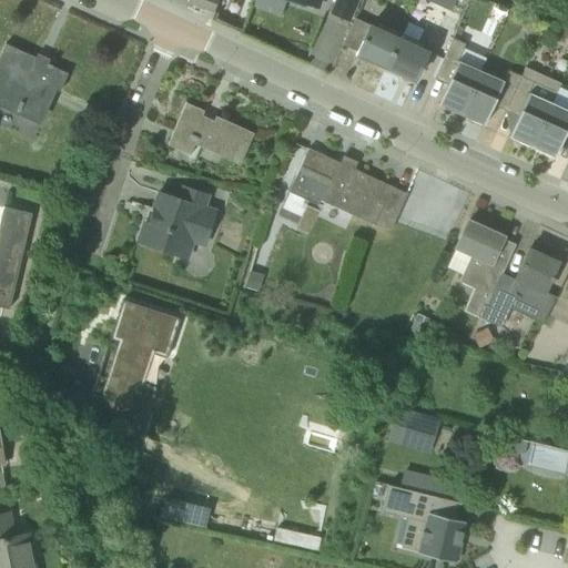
[(214,13),(219,0),(188,0),(188,3),(214,13)]
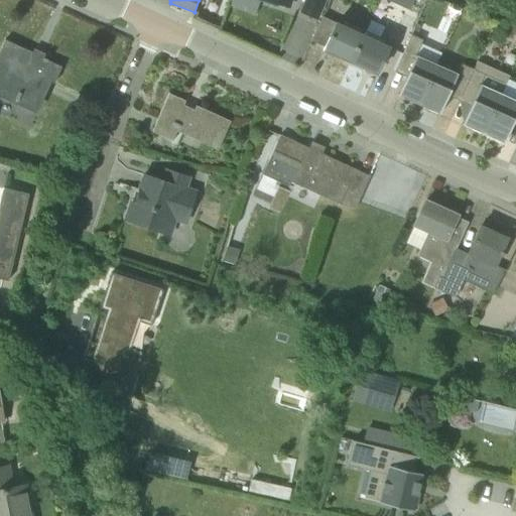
[(305,0),(300,12),(316,19),(325,0),(305,0)]
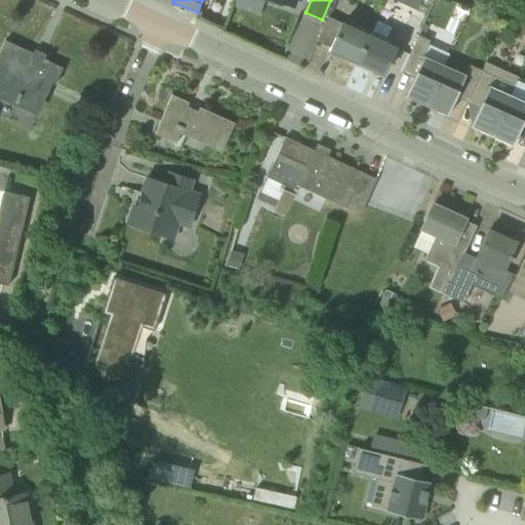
[(284,54),(305,63),(320,23),(299,14),(284,54)]
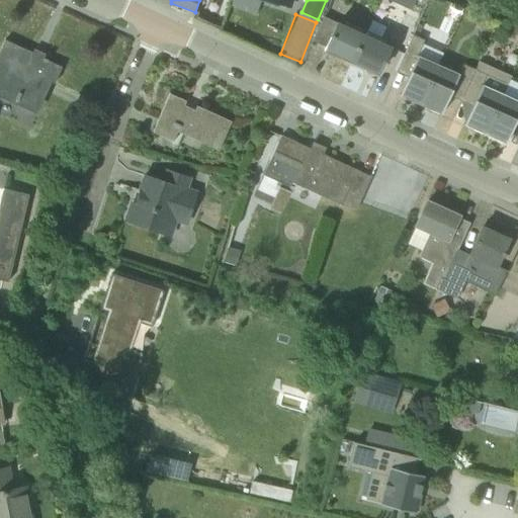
[(326,48),(325,50),(351,63),(363,35),(324,17),(312,41),(326,48)]
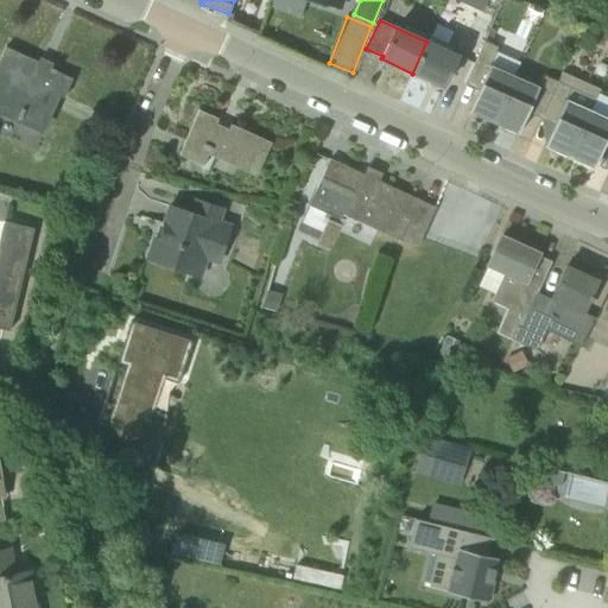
[(426,42),(412,74),(443,88),(458,56),(426,42)]
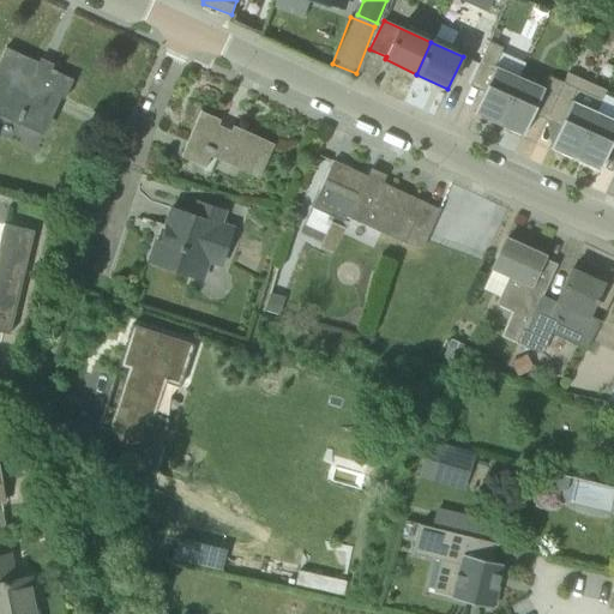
[(504,48),(489,42),(469,85),(483,91),(473,114),(498,125),(519,77),(495,66),(504,48)]
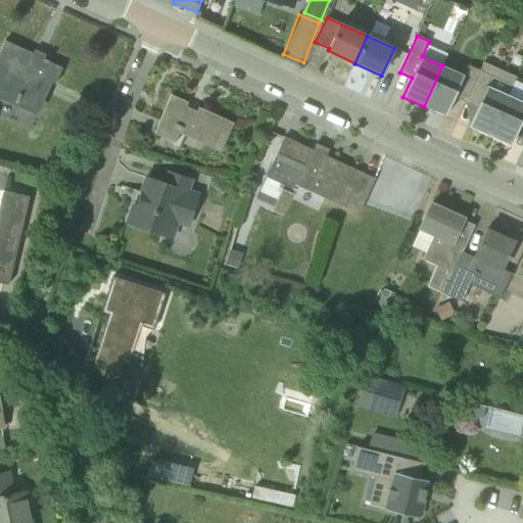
[(5,41),(0,52),(0,94),(15,101),(15,102),(17,103),(18,103),(35,110),(48,82),(55,85),(62,68),(48,61),(48,60),(5,41)]
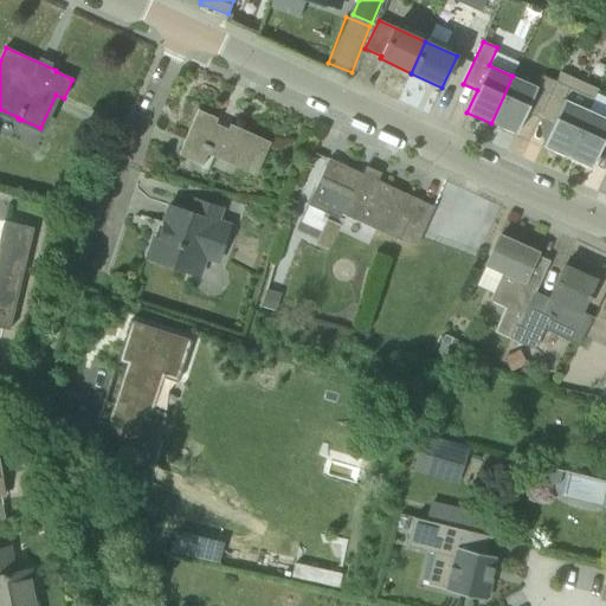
[(537,88),(513,76),(491,123),(516,135),(526,113),(539,118),(556,82),(542,76),(537,88)]
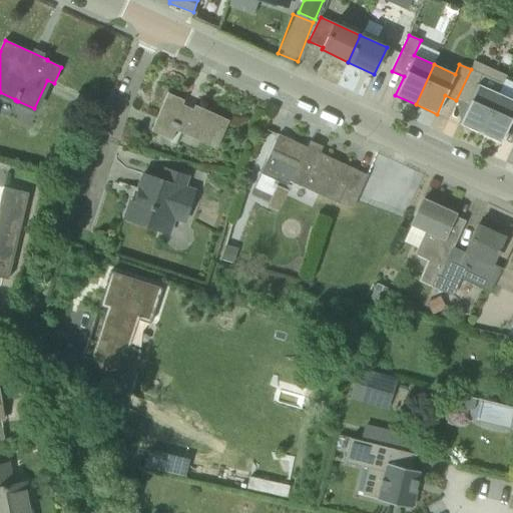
[(459,124),(480,133),(498,93),(503,84),(501,83),(497,93),(478,84),(482,74),(471,69),(456,100),(467,105),(459,124)]
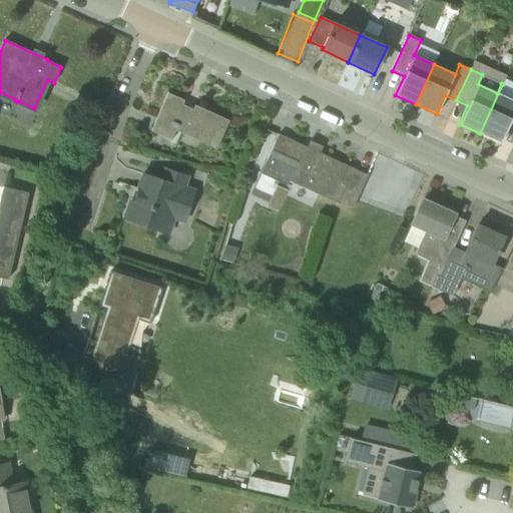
[(229,121),(194,105),(193,109),(182,104),(184,100),(167,93),(151,131),(171,140),(178,125),(202,136),(199,142),(216,149),(229,121)]
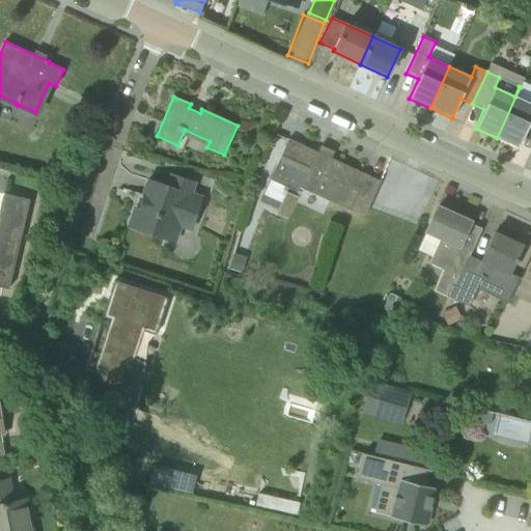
[(530,103),(515,96),(497,138),(519,148),(527,129),(530,130),(530,103)]
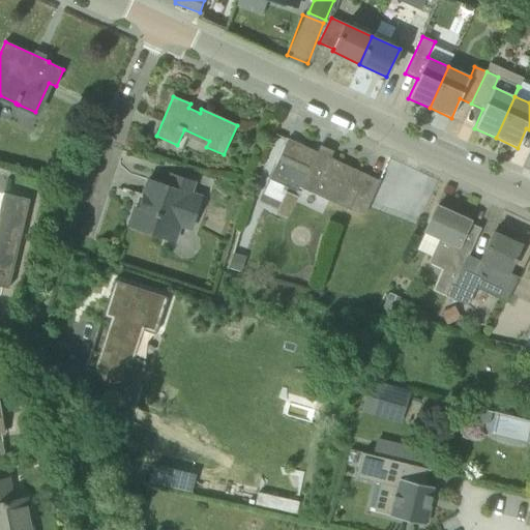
[(288,139),(280,155),(307,168),(298,187),(349,210),(365,214),(380,181),(288,139)]
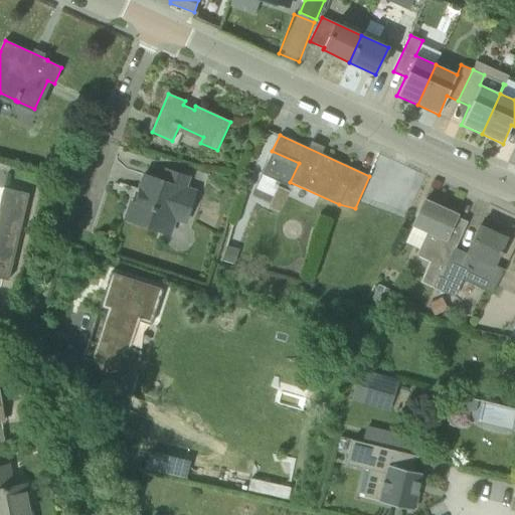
[(130,204),(126,217),(129,218),(129,220),(169,234),(175,219),(185,222),(195,192),(185,189),(188,177),(166,170),(163,181),(144,175),(139,190),(138,190),(134,202),(135,202),(134,205),(130,204)]
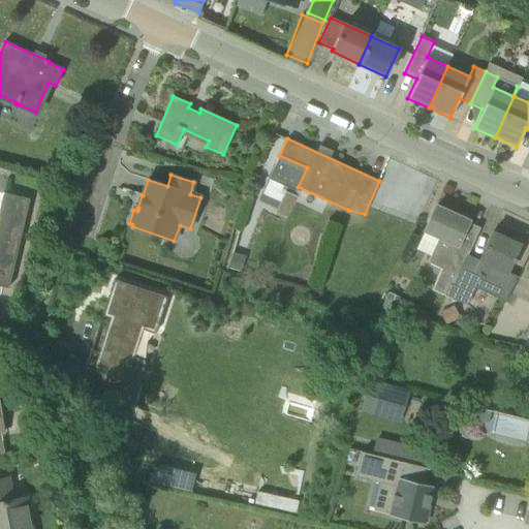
[(0,286),(8,288),(30,199),(3,193),(0,206),(0,286)]
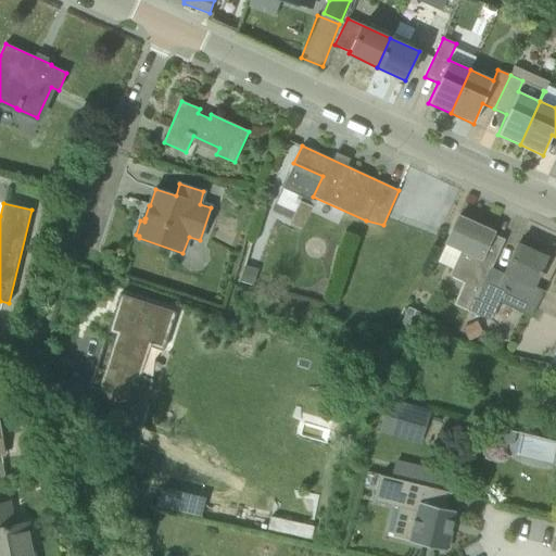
[(450,276),(464,282),(454,304),(468,311),(474,299),(477,300),(485,281),(495,258),(483,253),(492,232),(458,217),(446,242),(462,250),(450,276)]
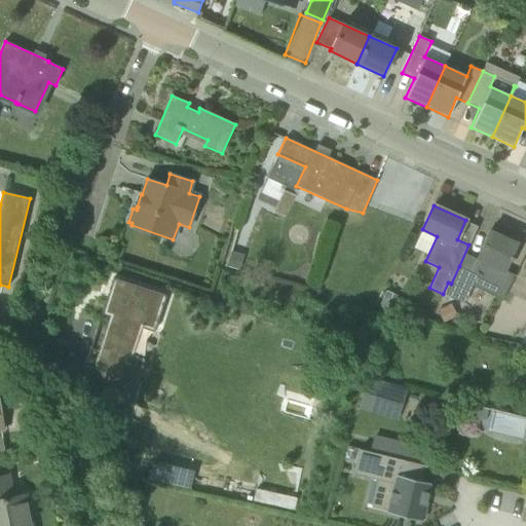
[(472,271),(459,266),(451,284),(448,283),(443,294),(454,299),(459,289),(470,293),(473,286),(503,300),(515,275),(503,270),(509,259),(511,260),(512,257),(511,256),(517,243),(490,231),(472,271)]
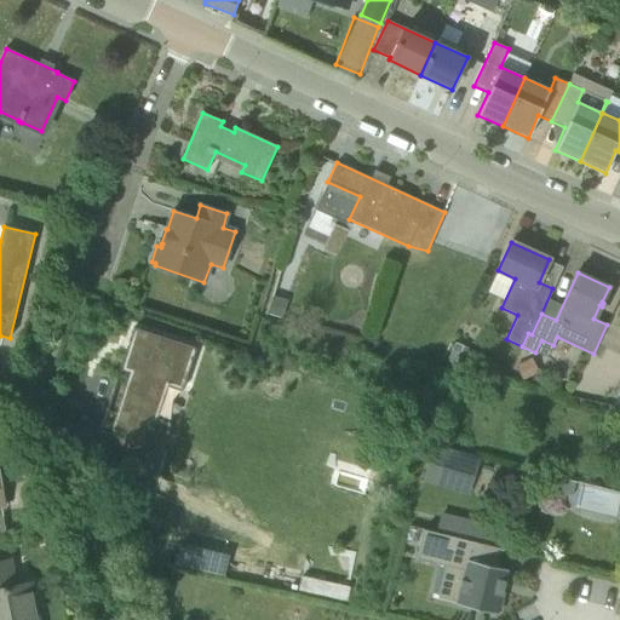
[(195,349),(133,328),(99,430),(161,451),(195,349)]
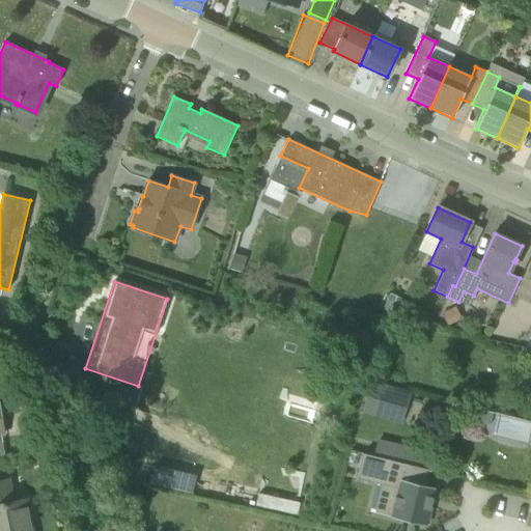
[(381,382),(379,388),(374,401),(402,410),(409,390),(381,382)]
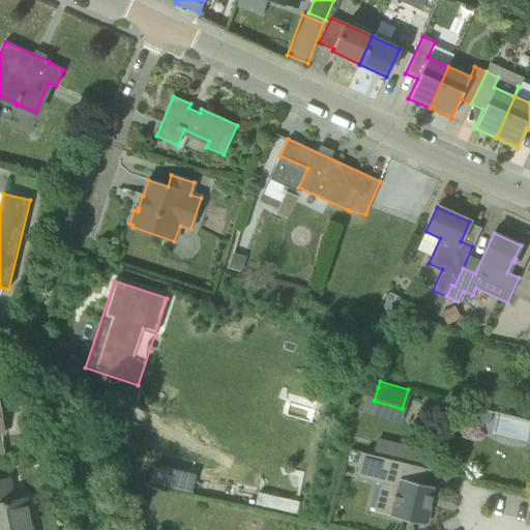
[(372,454),(423,468),(427,451),(376,439),(372,454)]
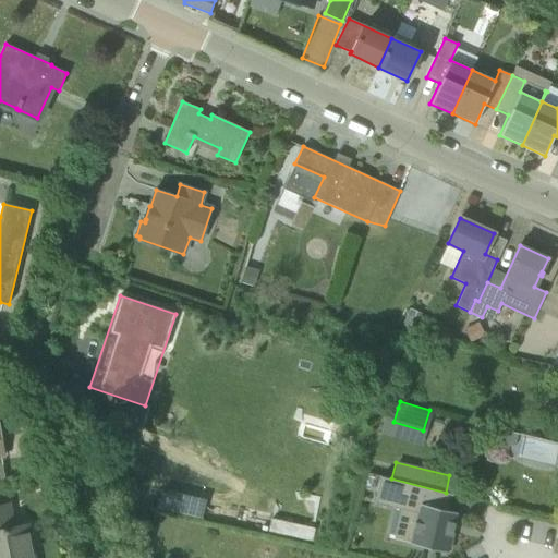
[(452,496),(452,495),(380,476),(380,478),(374,504),(401,510),(417,514),(411,543),(410,544),(447,554),(452,533),(453,528),(457,513),(447,510),(450,496),(452,496)]
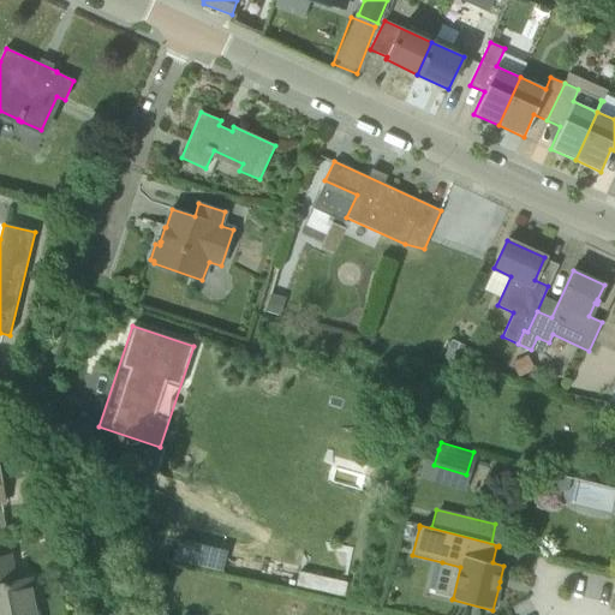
[(37,614),(31,579),(15,583),(10,556),(0,557),(0,614),(37,614)]
